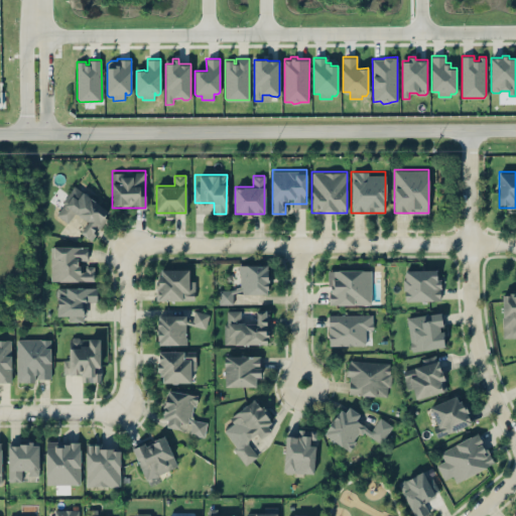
[(81,232),(90,238),(109,209),(73,184),(54,214),(68,223),(74,214),(87,223),(81,232)]
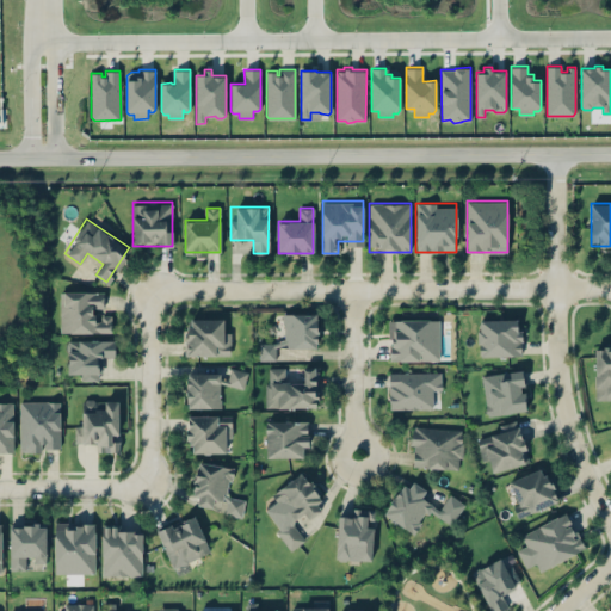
[(60,291),(60,332),(110,332),(110,316),(100,316),(100,291),(60,291)]
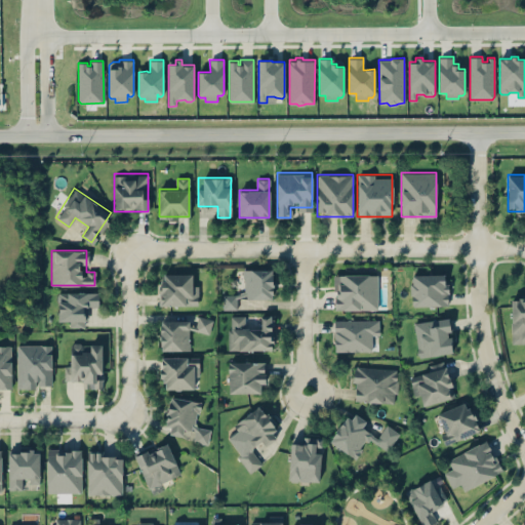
[(242,293),(224,293),(223,308),(236,308),(237,297),(273,298),(273,269),(243,269),(242,293)]
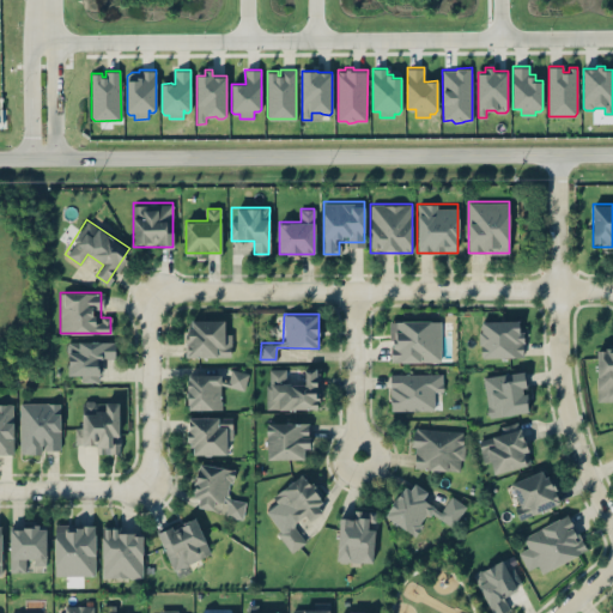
[(231,357),(231,329),(225,329),(225,319),(183,319),(183,357),(231,357)]
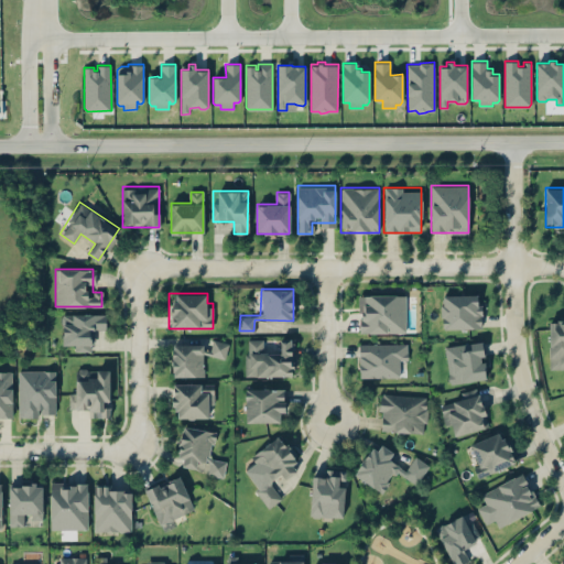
[(358,293),(358,332),(404,332),(404,293),(358,293)]
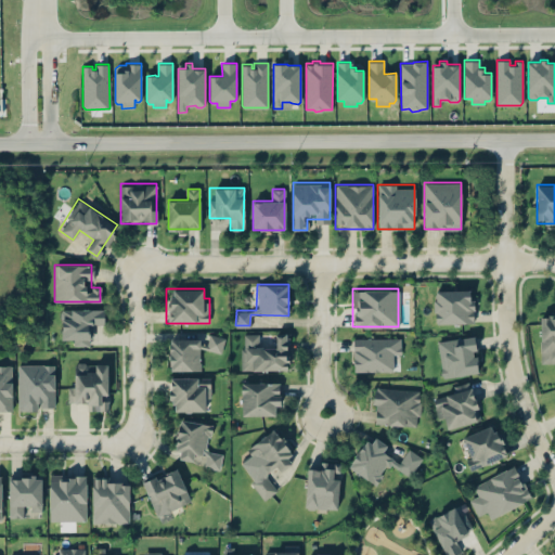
[(473,323),(473,289),(434,289),(434,323),(473,323)]
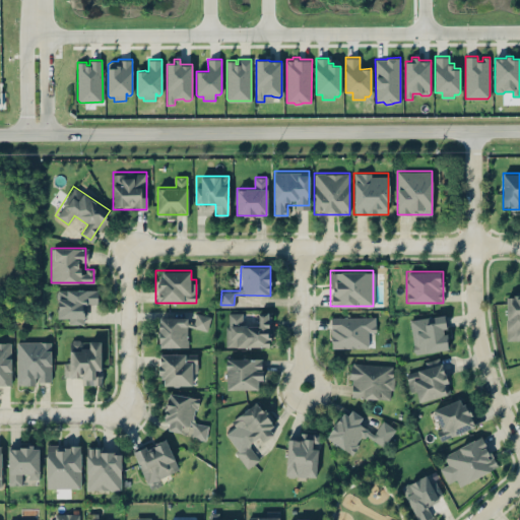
[(58,289),(58,323),(87,323),(87,302),(98,302),(98,289),(58,289)]
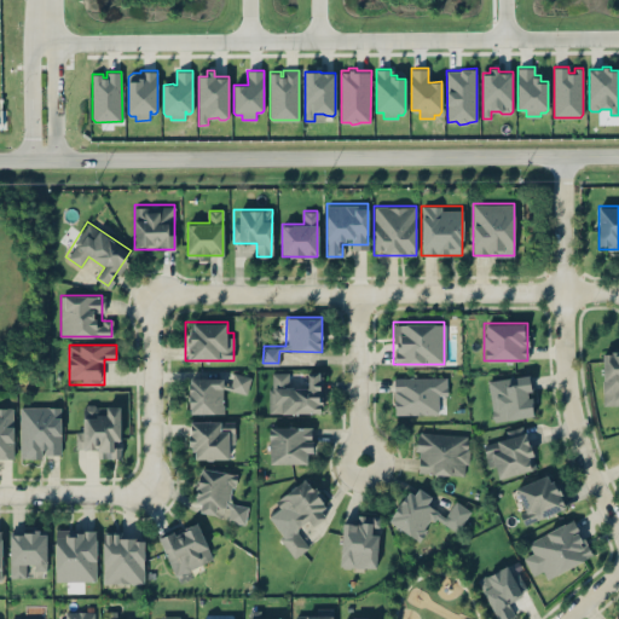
[(618,350),(602,350),(602,404),(618,404),(618,350)]
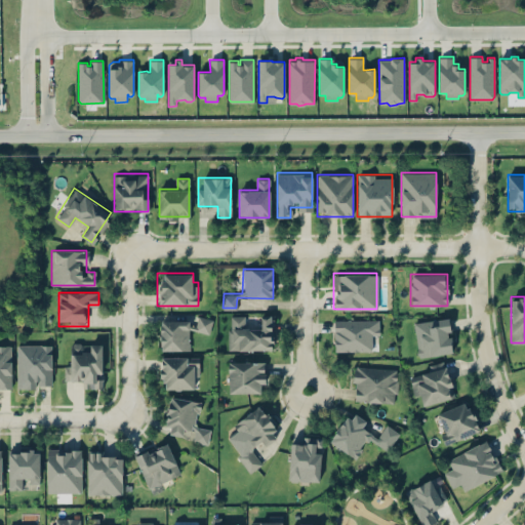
[(274,350),(274,315),(260,315),(260,325),(247,325),(247,315),(228,315),(228,350),(274,350)]
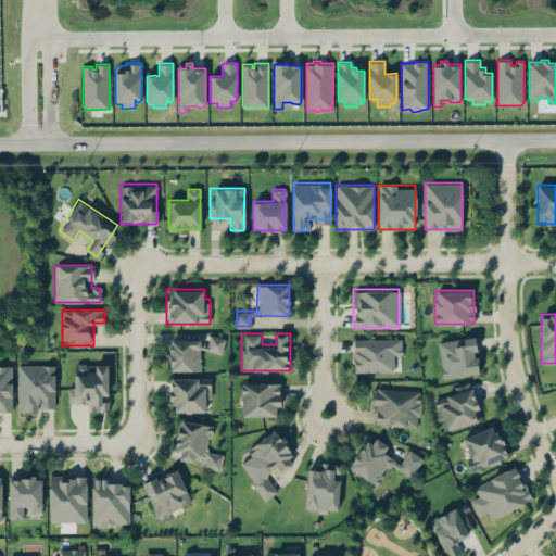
[(224,337),(209,336),(207,349),(223,351),(224,337)]
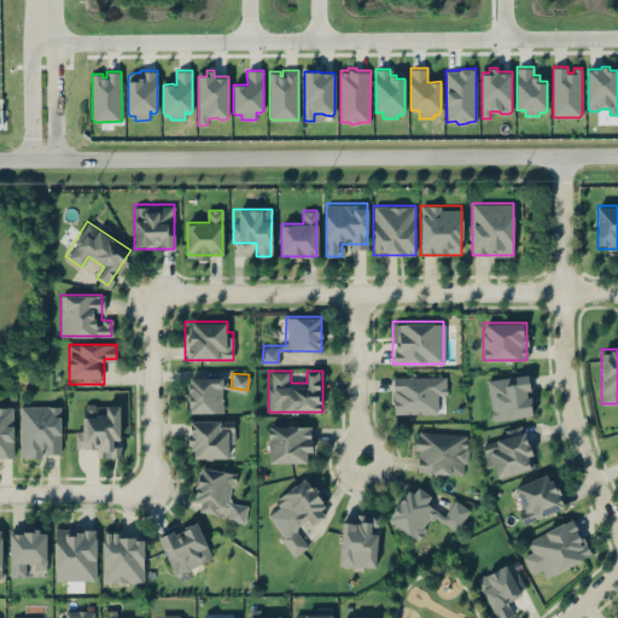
[(488,379),(491,419),(532,414),(529,374),(488,379)]
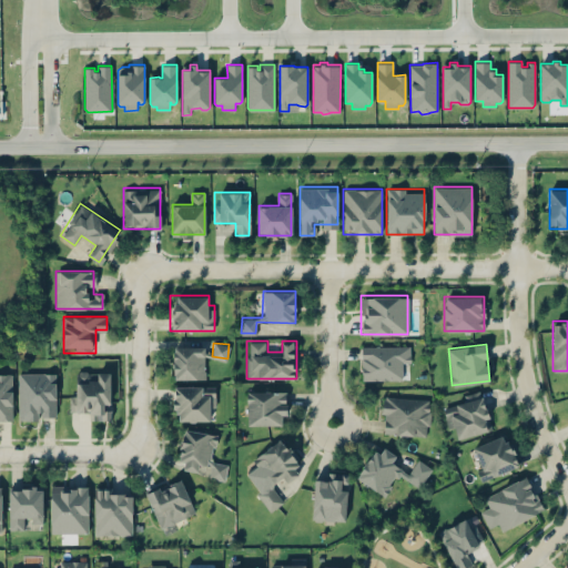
[(361,379),(397,379),(397,367),(409,367),(409,345),(361,345),(361,379)]
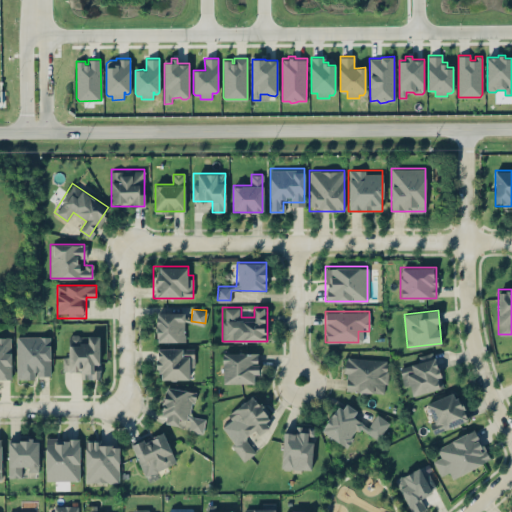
[(155,341),(185,341),(185,312),(155,312),(155,341)]
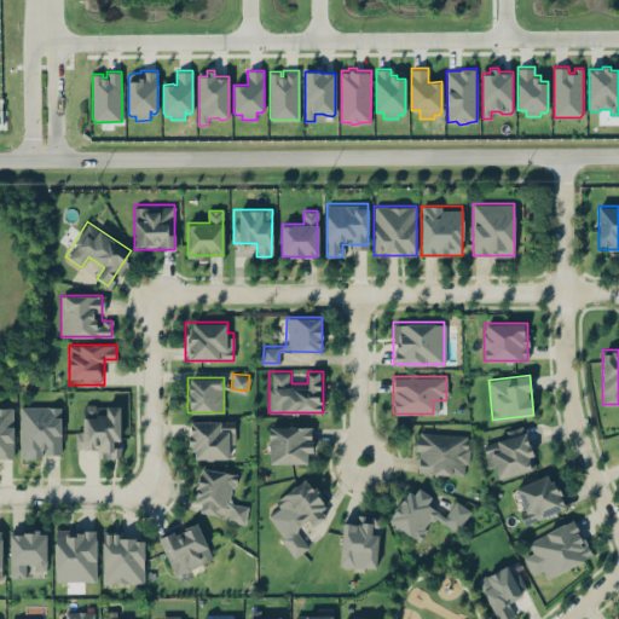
[(96,457),(120,457),(120,404),(85,404),(85,423),(76,423),(76,445),(96,445),(96,457)]
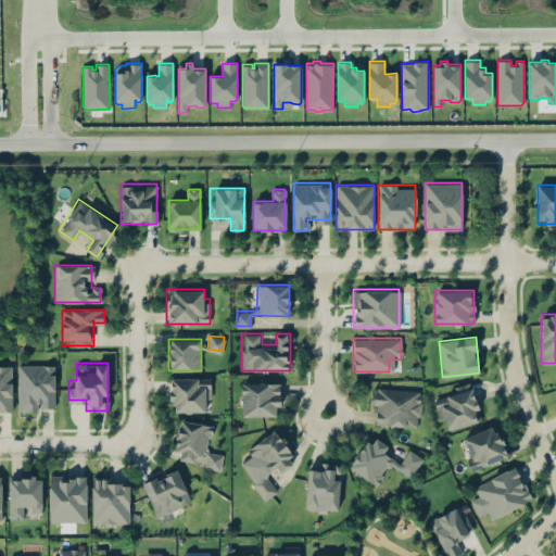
[(0,411),(12,411),(12,365),(0,365),(0,411)]
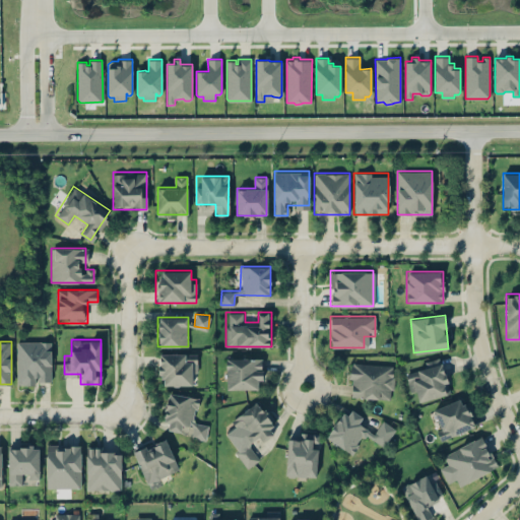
[(51,341),(16,341),(16,384),(51,384),(51,341)]
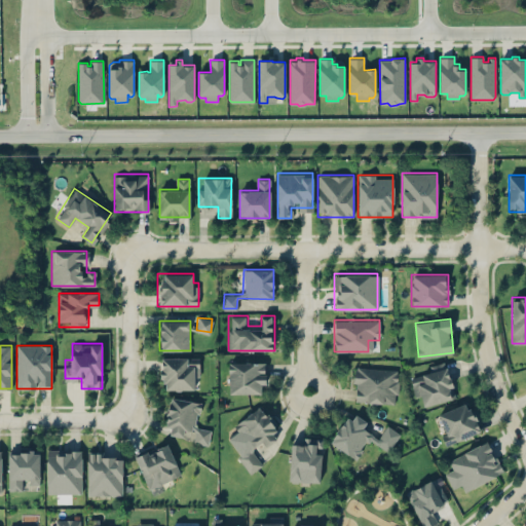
[(159,389),(198,389),(198,357),(159,357),(159,389)]
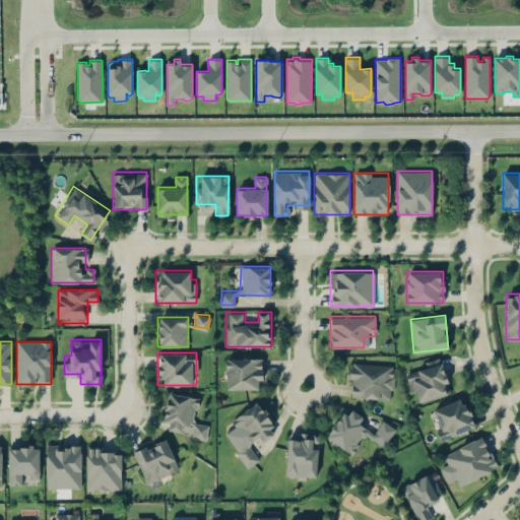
[(263,356),(225,356),(225,389),(263,389),(263,356)]
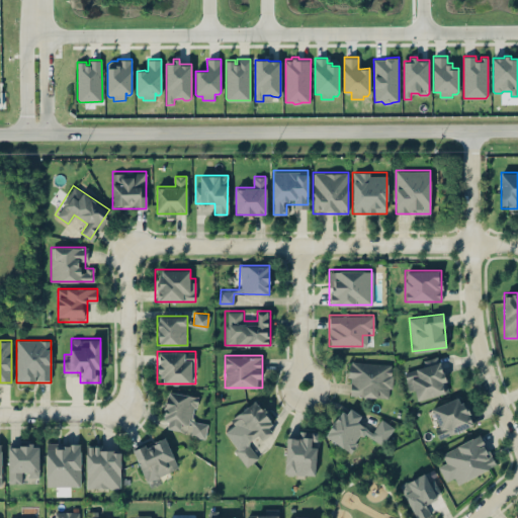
[(404,366),(411,400),(448,392),(440,358),(404,366)]
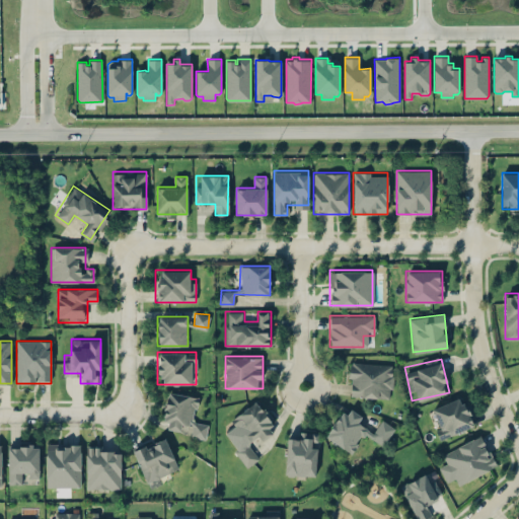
[(348,396),(392,398),(393,364),(349,362),(348,396)]
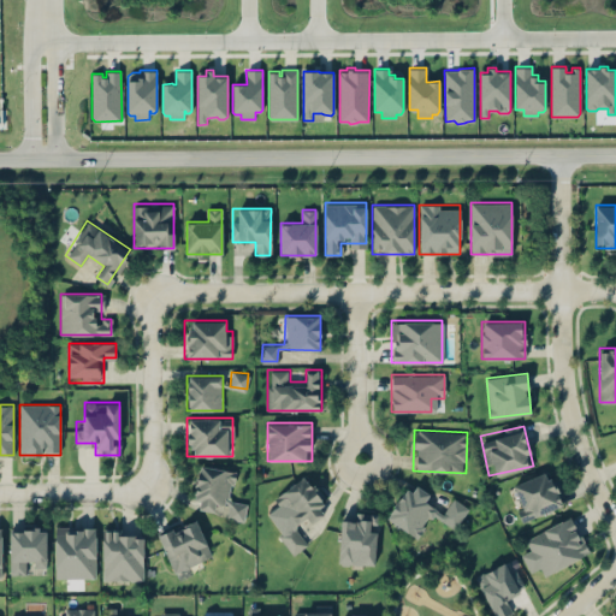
[(235,471),(199,465),(191,503),(221,509),(220,516),(243,521),(247,499),(230,497),(235,471)]
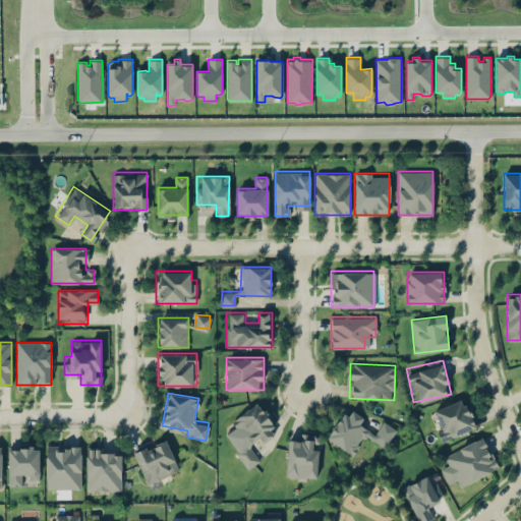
[(474,428),(465,399),(431,409),(441,439),(474,428)]
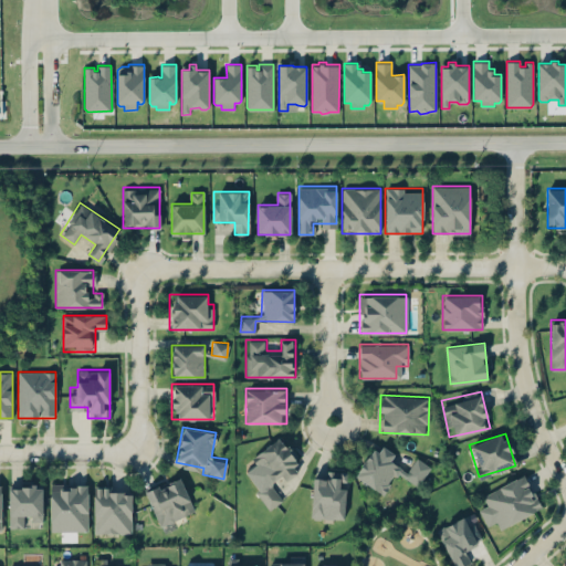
[(268,509),(283,498),(274,485),(302,465),(281,436),(251,457),(269,481),(254,491),(268,509)]
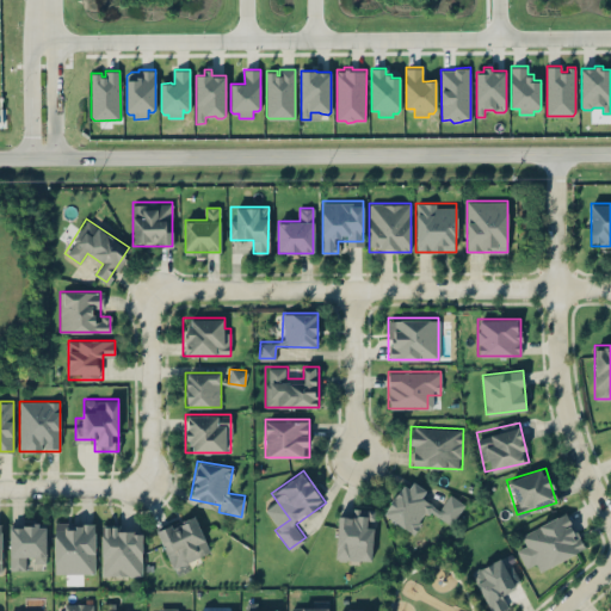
[(414,532),(427,511),(451,525),(464,503),(448,493),(438,507),(421,497),(426,489),(406,477),(383,514),(414,532)]
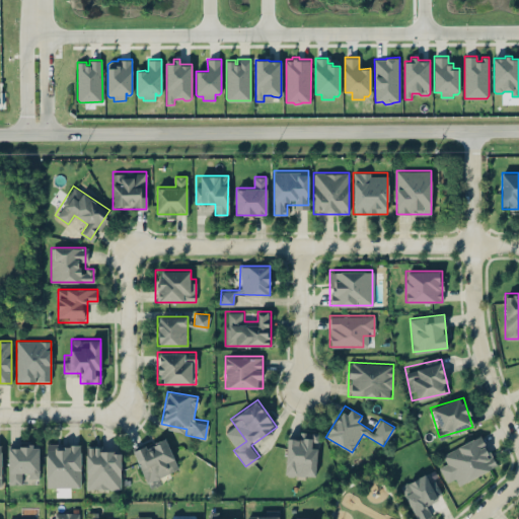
[(284,474),(315,476),(318,432),(298,431),(298,440),(286,439),(284,474)]
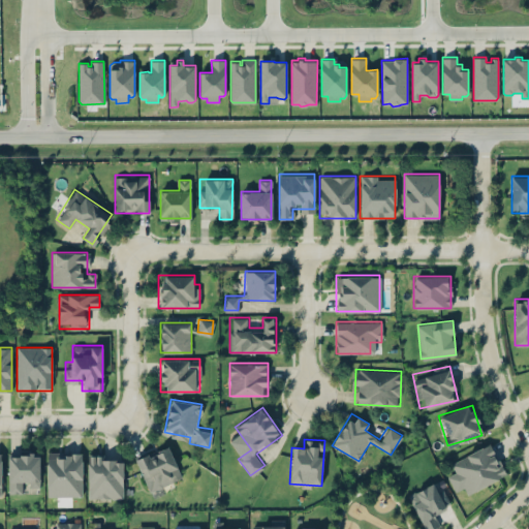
[(134,460),(152,496),(184,480),(166,443),(134,460)]
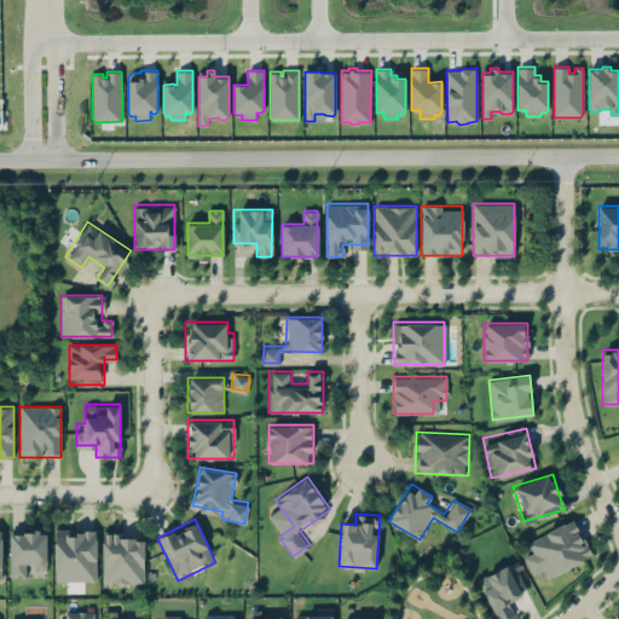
[(591,556),(576,519),(527,539),(533,553),(524,557),(531,573),(543,568),(545,576),(591,556)]
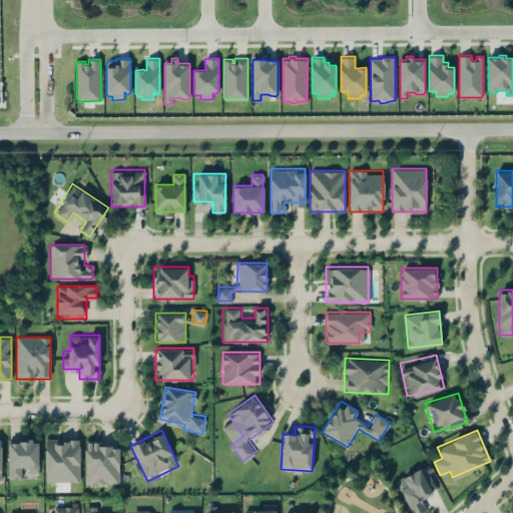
[(38,467),(38,438),(8,438),(8,477),(19,477),(19,467),(38,467)]
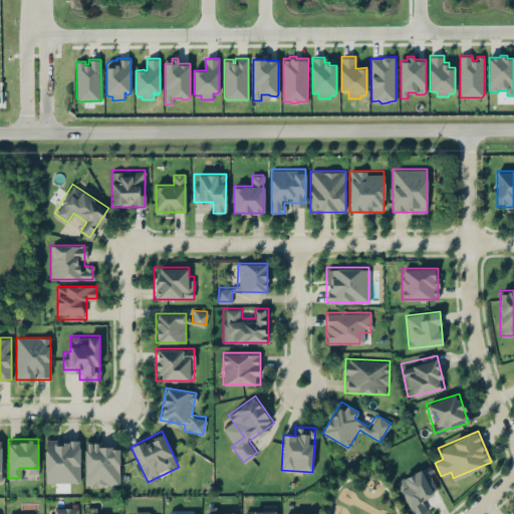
[(45,482),(79,482),(79,439),(45,439),(45,482)]
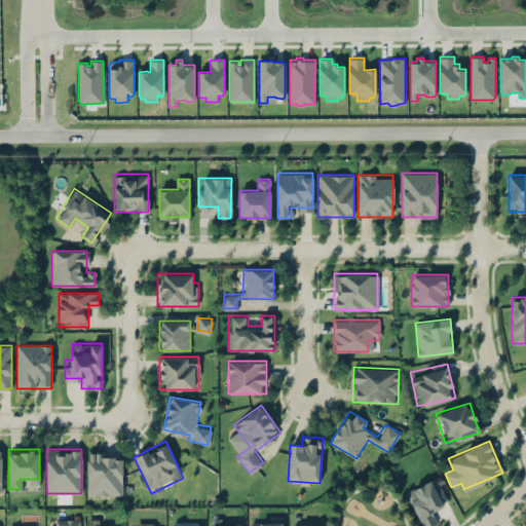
[(86,495),(122,495),(122,451),(86,451),(86,495)]
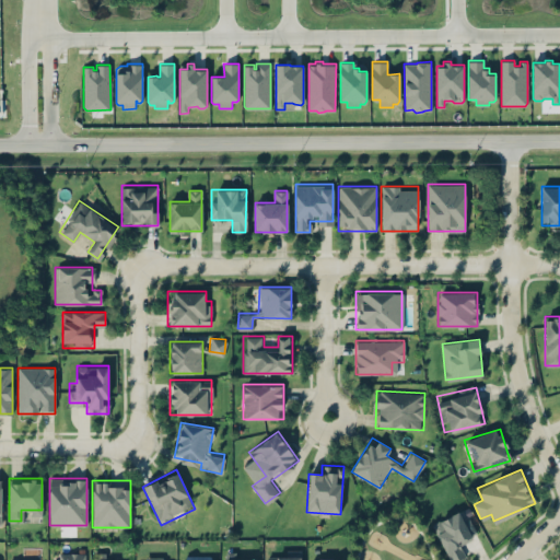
[(477,537),(463,509),(432,524),(450,559),(456,559),(466,556),(461,546),(477,537)]
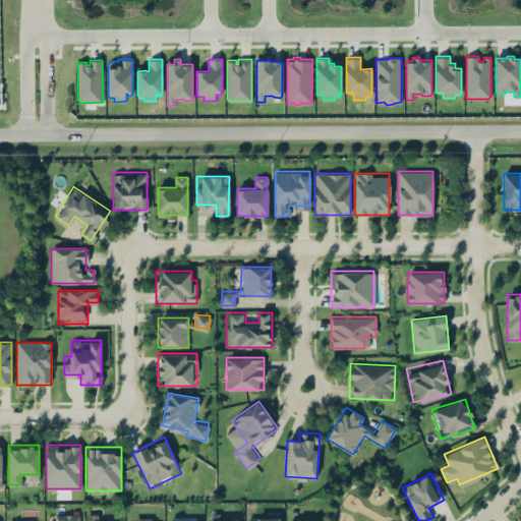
[(280,520),(280,512),(258,512),(258,520),(248,520),(247,520),(280,520)]
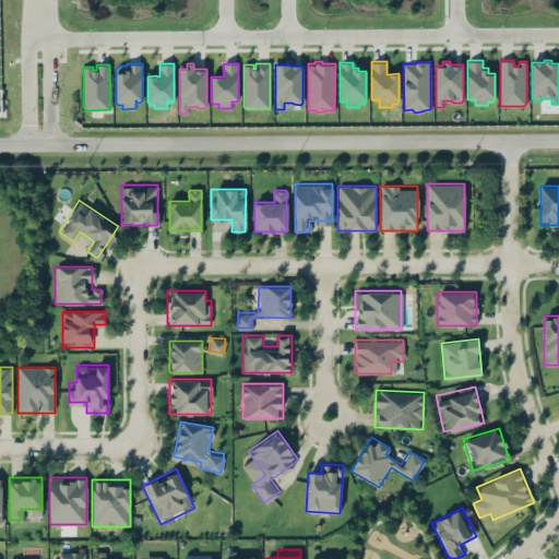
All buildings are outlined.
